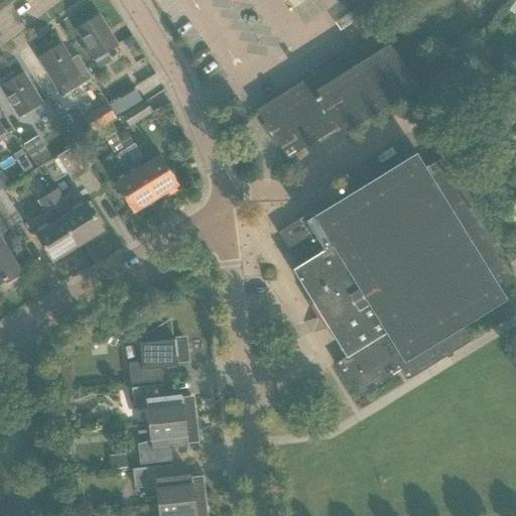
[(286,0),(294,10),(308,0),(286,0)]
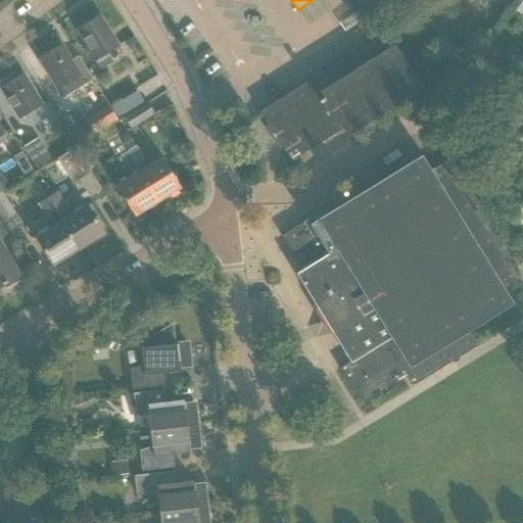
[(522,0),(517,0),(512,7),(521,14),(522,11),(522,0)]
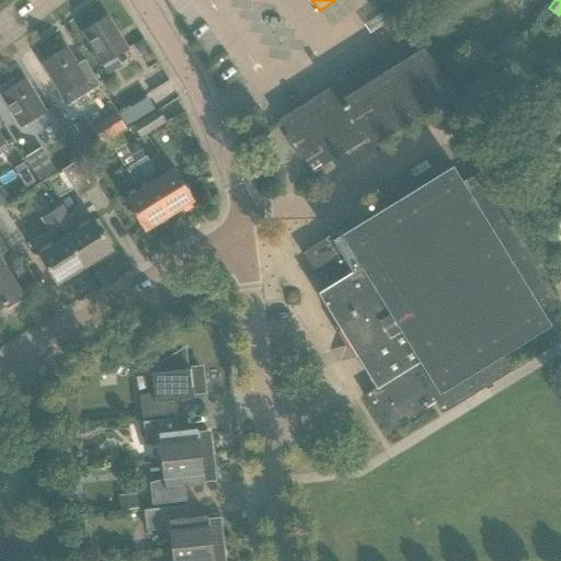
[(110,18),(84,33),(104,64),(110,72),(122,65),(116,56),(129,48),(110,18)]
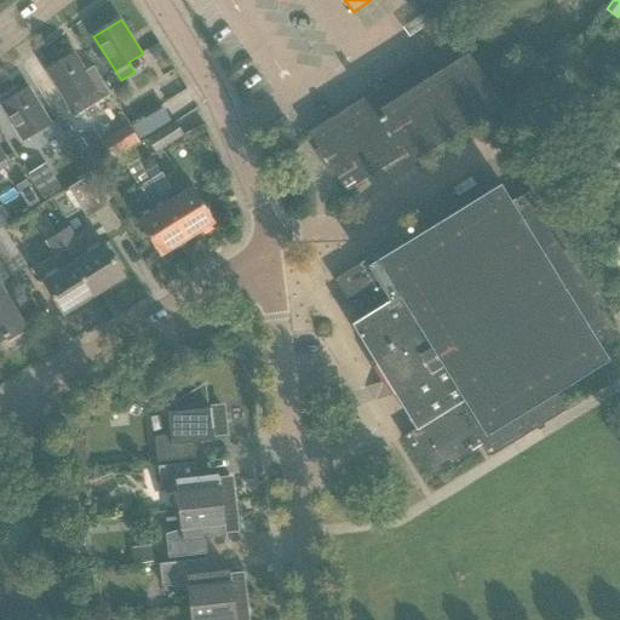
[(470,53),(469,55),(459,40),(310,132),(348,190),(408,153),(414,161),(503,107),(470,53)]
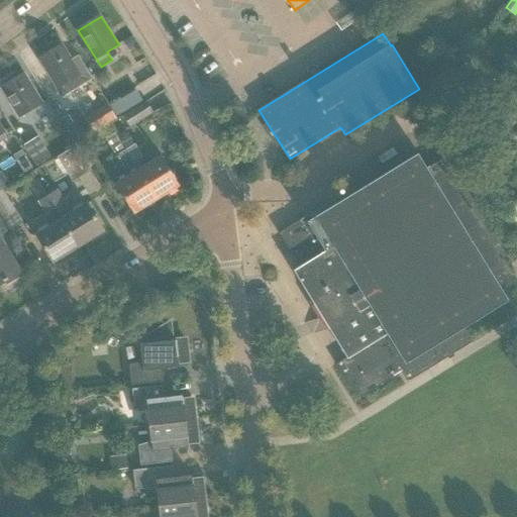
[(62,44),(38,60),(63,98),(93,79),(78,56),(72,60),(62,44)]
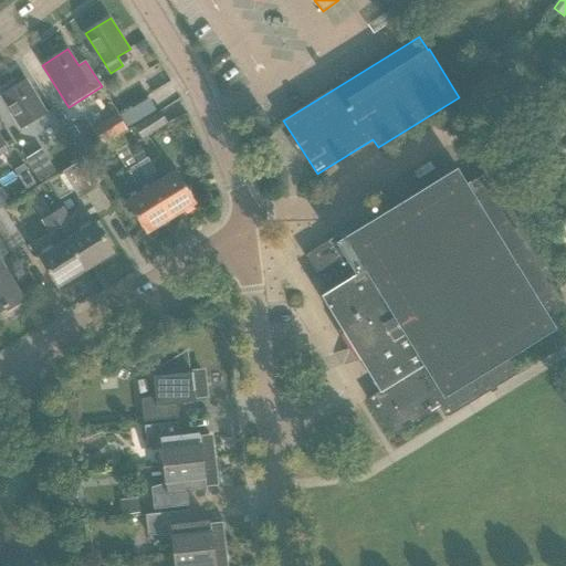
[(27,81),(0,96),(20,128),(45,113),(27,81)]
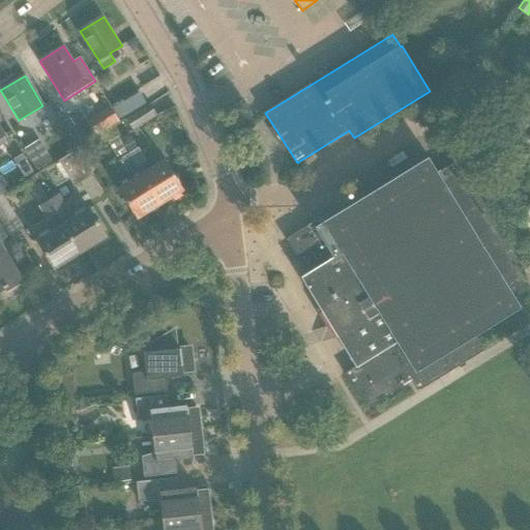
[(143,91),(125,101),(131,112),(149,101),(143,91)]
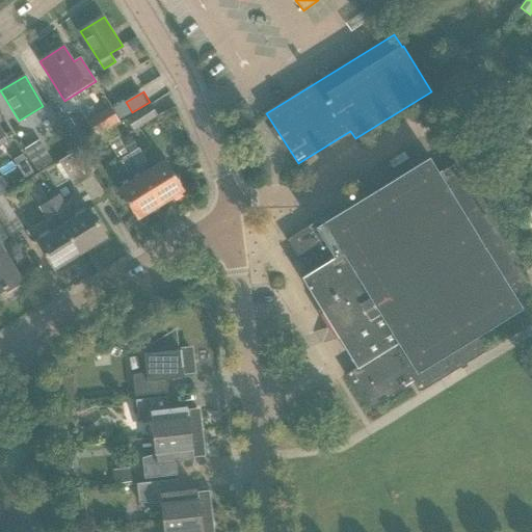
[(152,104),(127,120),(133,130),(158,115),(152,104)]
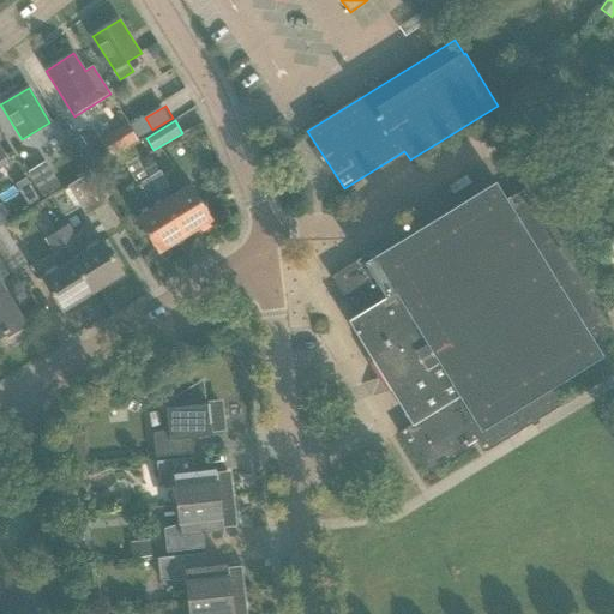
[(114,132),(101,140),(113,158),(126,150),(114,132)]
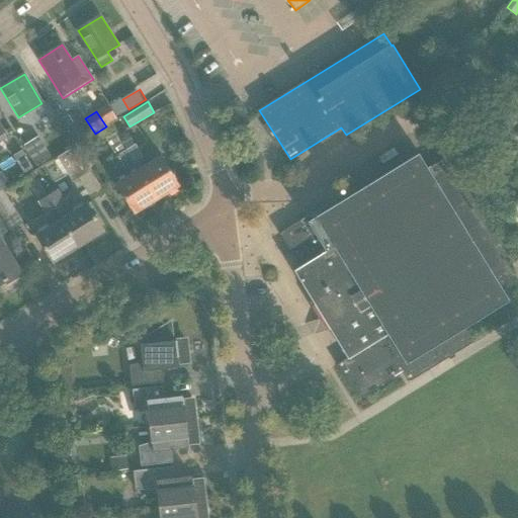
[(71,134),(76,142),(88,135),(83,126),(75,112),(62,119),(71,134)]
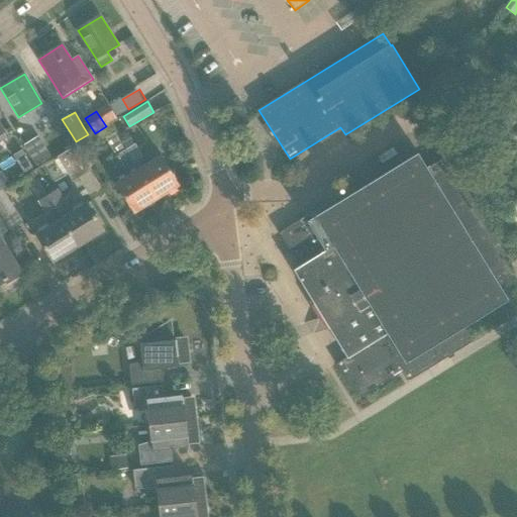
[(115,133),(106,138),(117,156),(125,168),(128,167),(132,173),(116,184),(134,213),(156,200),(125,150),(115,133)]
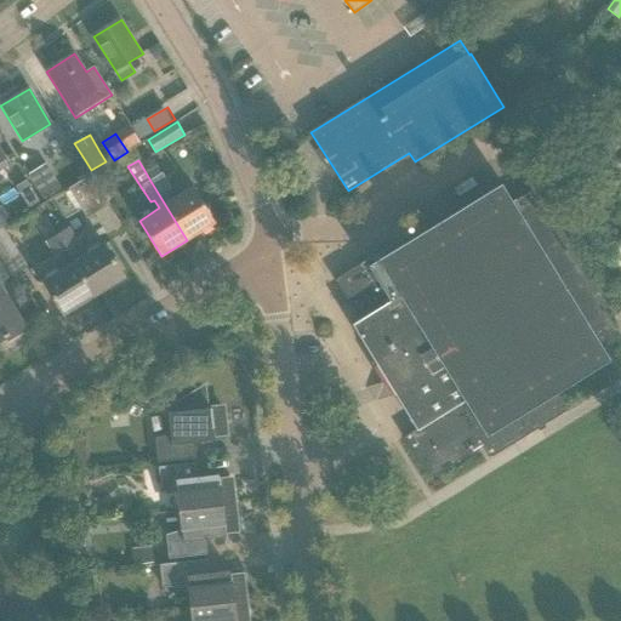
[(28,175),(44,200),(62,189),(46,164),(28,175)]
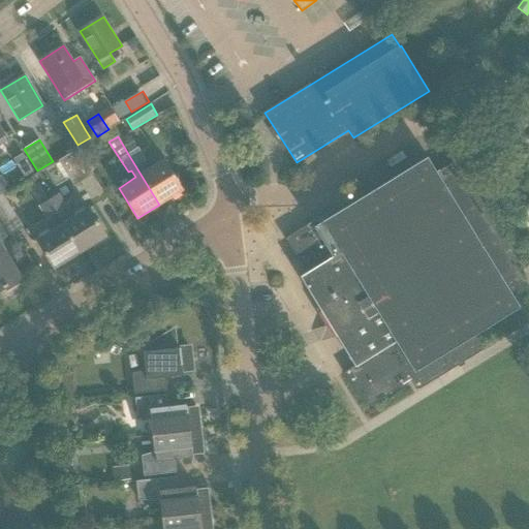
[(128,154),(159,205),(183,190),(164,159),(148,169),(143,162),(147,160),(138,148),(128,154)]
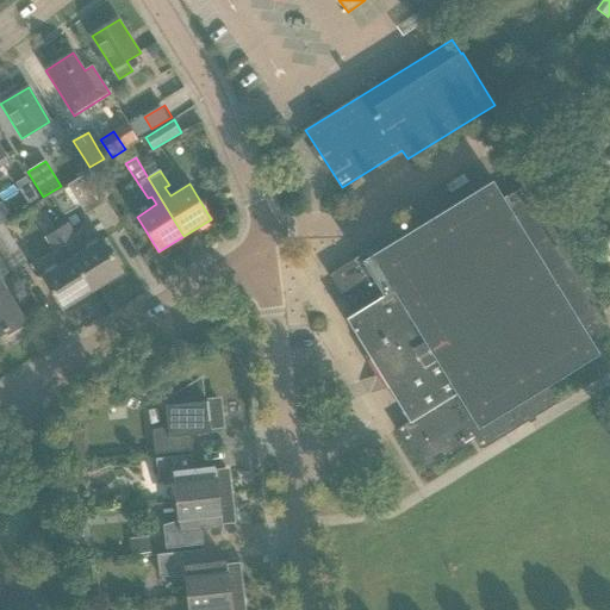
[(89,172),(68,186),(86,215),(109,200),(89,172)]
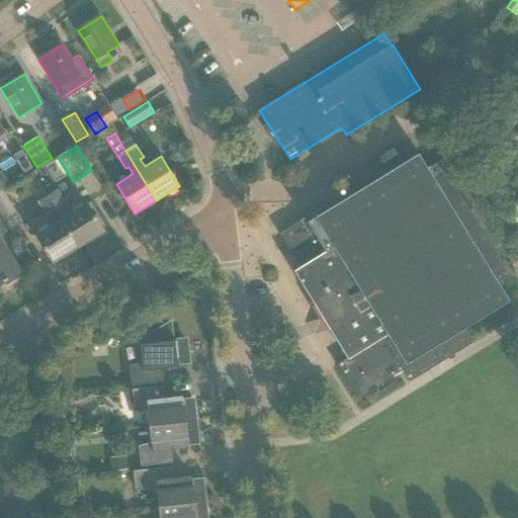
[(443,159),(427,169),(418,154),(312,220),(310,214),(279,234),(300,267),(294,271),(347,357),(337,364),(359,400),(404,370),(410,380),(472,342),(464,328),(509,300),(500,285),(515,275),(443,159)]
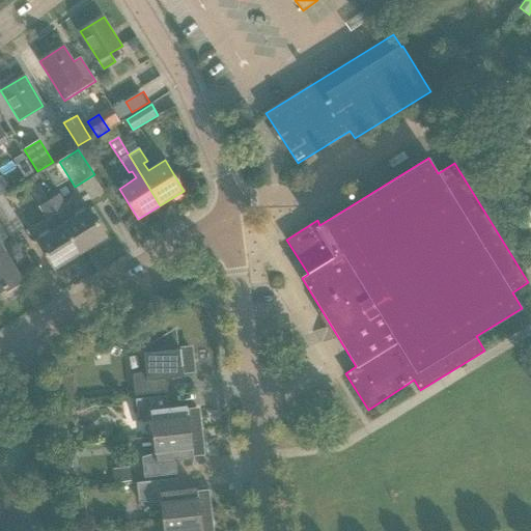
[(56,214),(68,205),(60,194),(49,201),(56,214)]
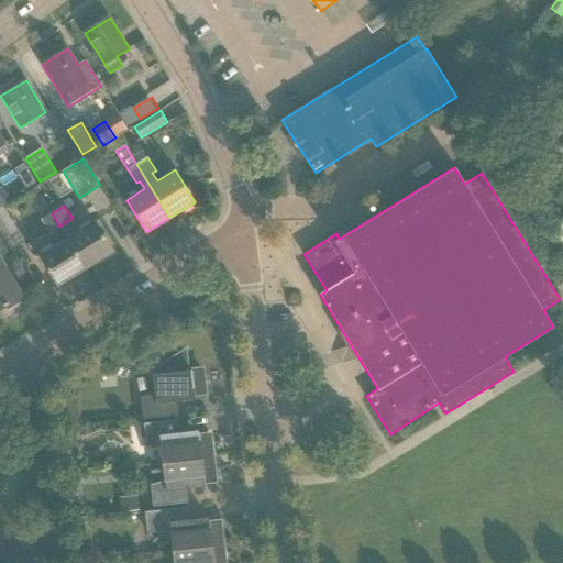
[(0,208),(0,231),(11,251),(24,243),(18,231),(2,207),(0,208)]
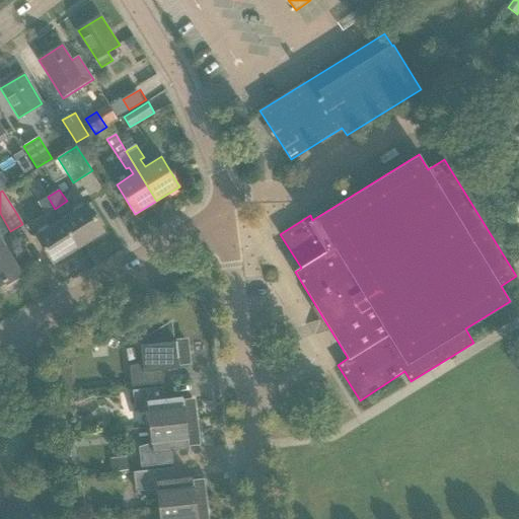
[(35,235),(54,264),(78,248),(61,219),(62,219),(55,209),(48,197),(40,202),(47,214),(50,212),(56,223),(35,235)]
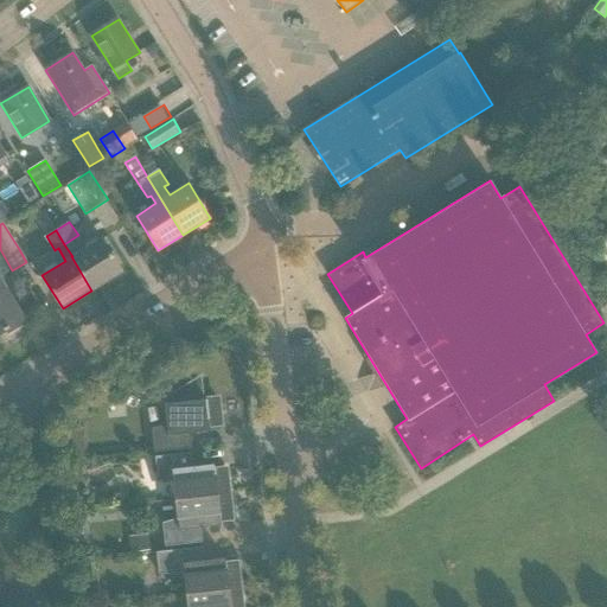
[(78,235),(64,244),(72,256),(71,256),(91,291),(122,272),(101,238),(85,248),(78,235)]
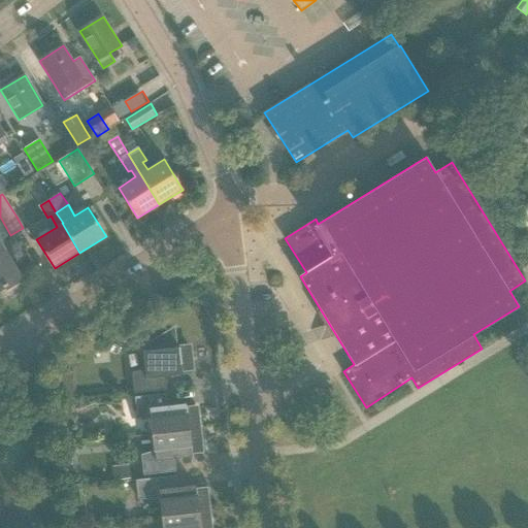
[(19,284),(18,279),(21,277),(0,244),(0,240),(8,236),(0,222),(0,290),(5,287),(7,291),(19,284)]
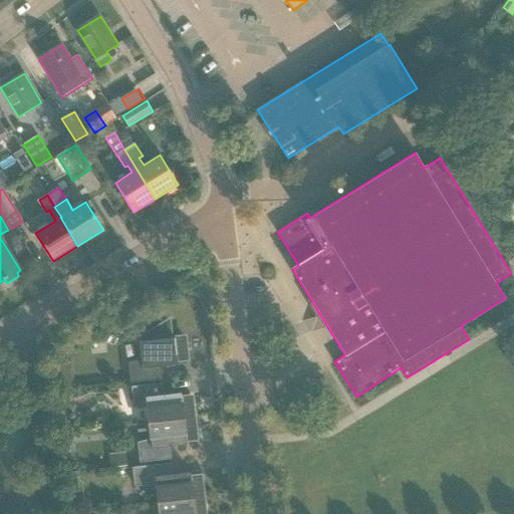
[(150,333),(151,341),(140,342),(142,358),(129,362),(132,382),(163,379),(161,366),(179,364),(178,359),(188,358),(185,337),(171,338),(169,321),(150,333)]
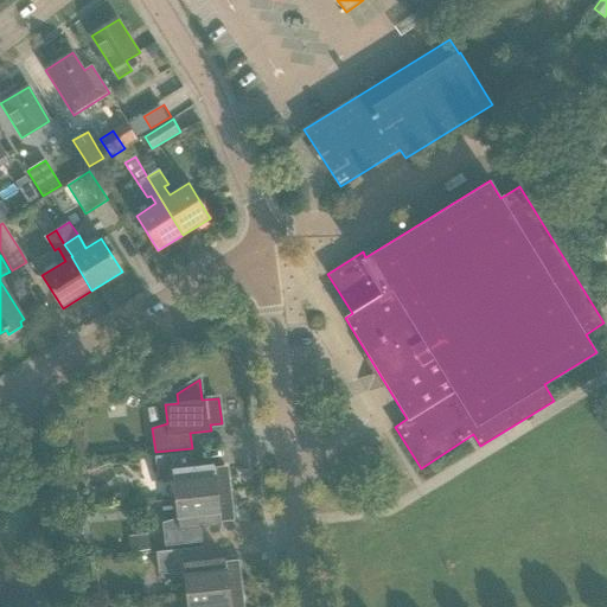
[(227,470),(216,471),(215,465),(195,467),(192,452),(155,457),(158,480),(174,481),(177,499),(229,493),(227,470)]
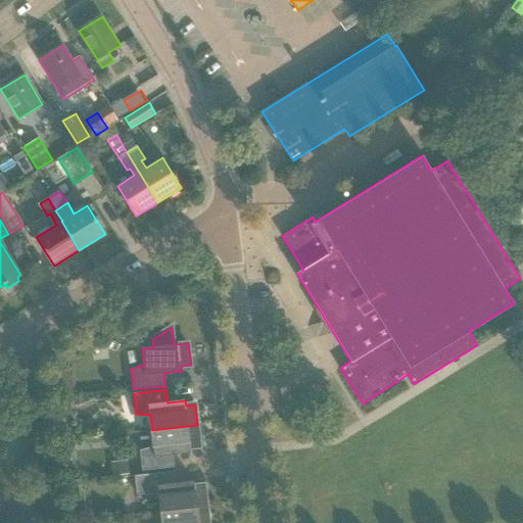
[(191,453),(190,447),(200,446),(197,425),(152,430),(153,446),(140,450),(143,471),(175,467),(174,455),(191,453)]
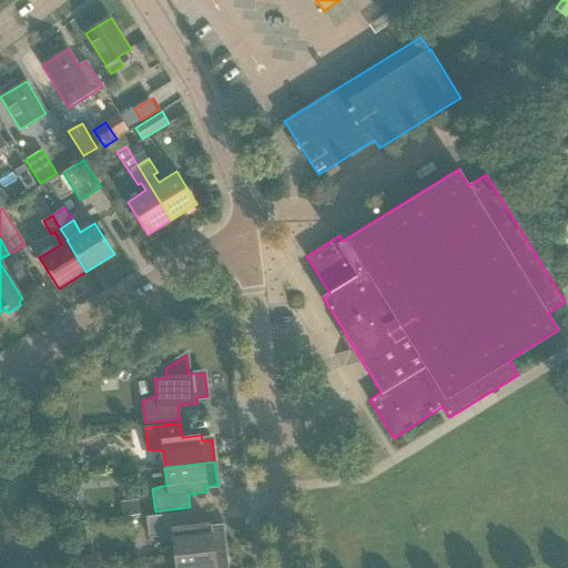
[(122,501),(123,517),(140,515),(139,500),(122,501)]
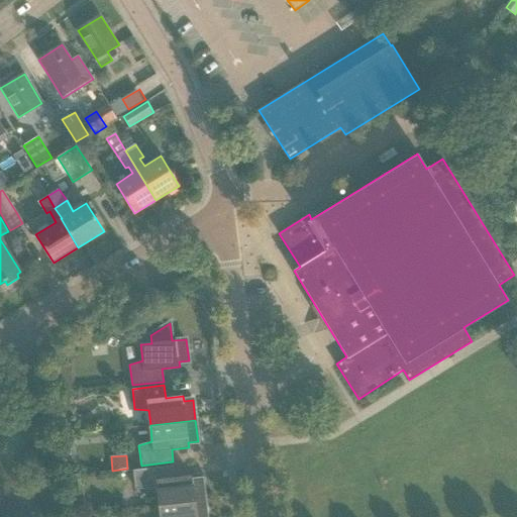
[(133,470),(135,489),(158,490),(160,506),(204,501),(202,480),(193,481),(192,476),(175,478),(173,466),(133,470)]
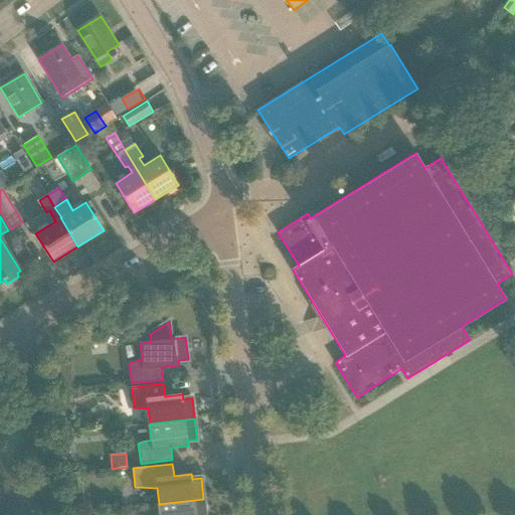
[(205,514),(203,499),(159,504),(160,514),(205,514)]
